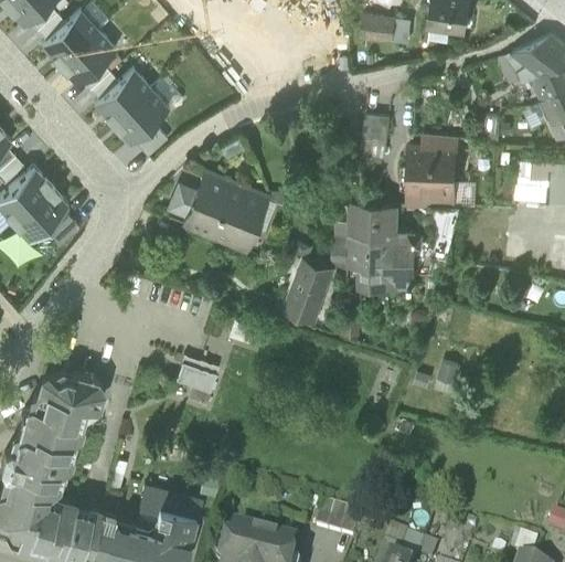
[(10,0),(4,6),(22,25),(28,21),(48,3),(50,0),(10,0)]
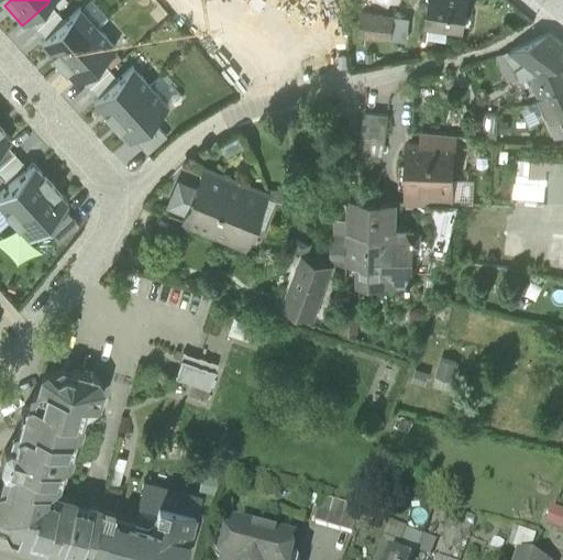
[(89,0),(79,9),(97,30),(108,19),(90,0),(89,0)]
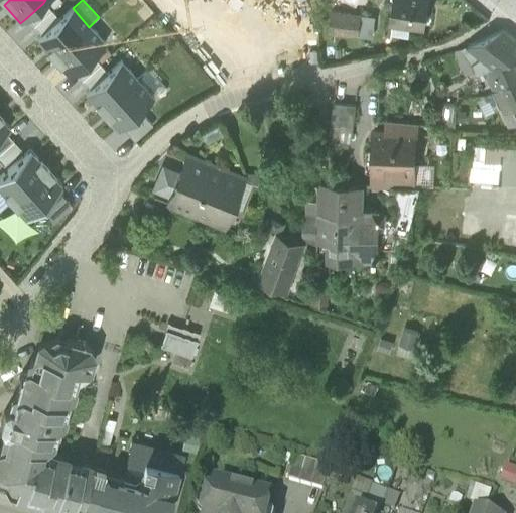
[(339,0),(356,8),(359,0),(339,0)]
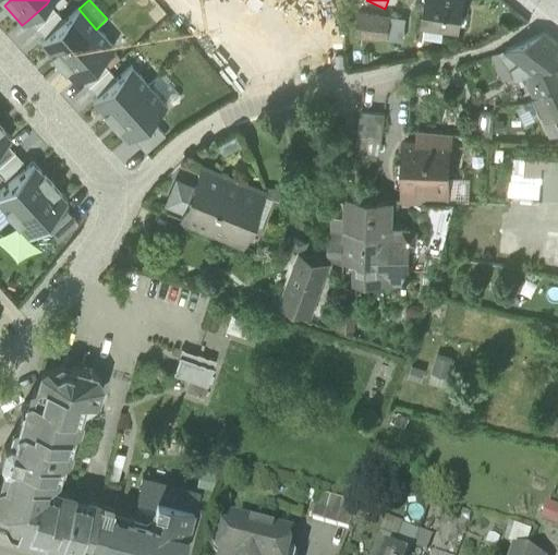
[(445,29),(460,32),(464,0),(424,0),(421,25),(445,29)]
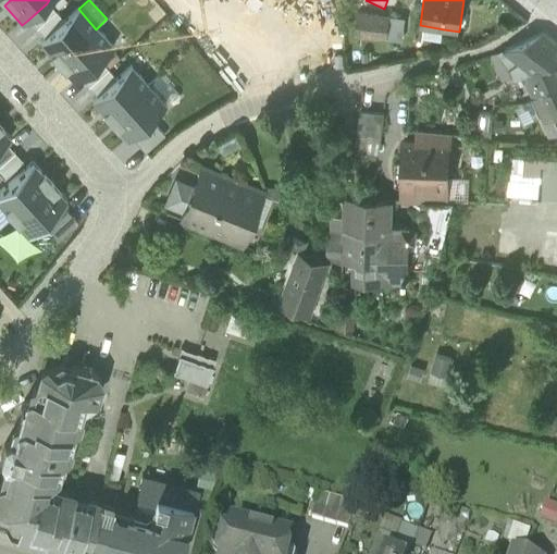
[(27,21),(35,31),(54,12),(47,3),(27,21)]
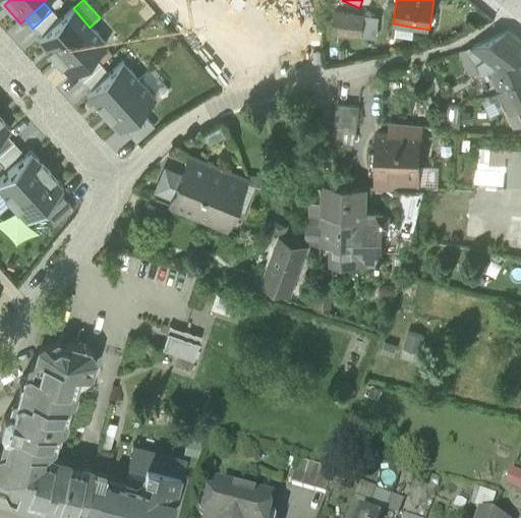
[(53,59),(90,27),(73,8),(60,21),(42,38),(37,42),(53,59)]
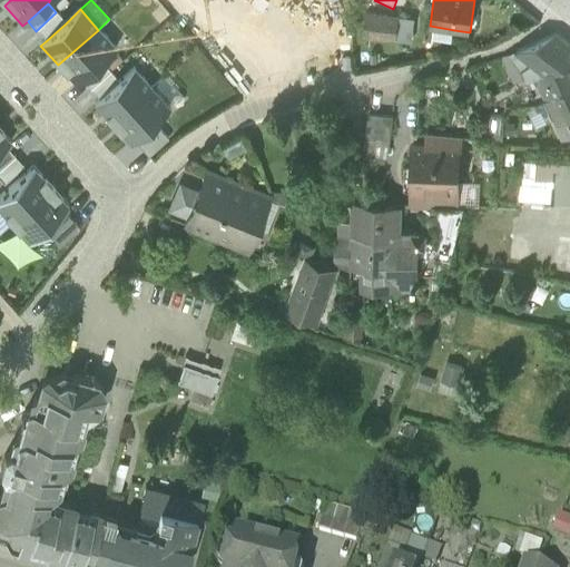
[(56,12),(36,31),(46,41),(66,23),(56,12)]
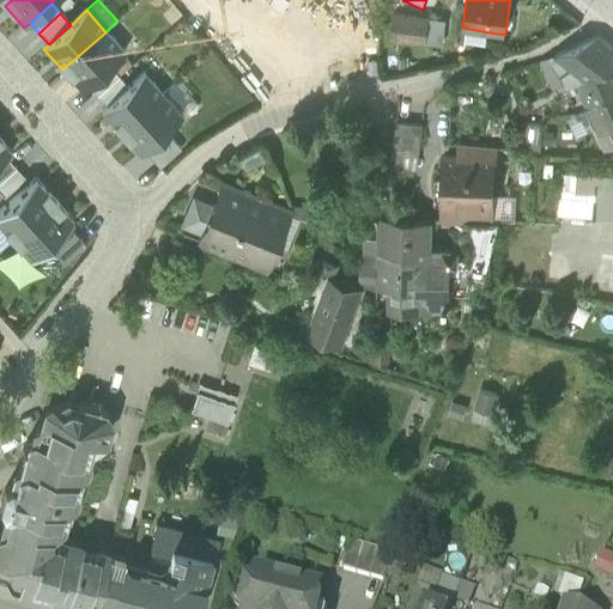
[(428,24),(426,43),(426,47),(443,48),(445,23),(428,20),(428,24)]
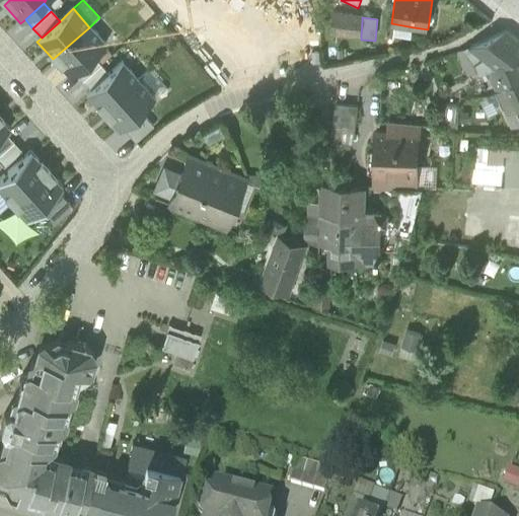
[(355,19),(332,18),(331,34),(353,35),(355,19)]
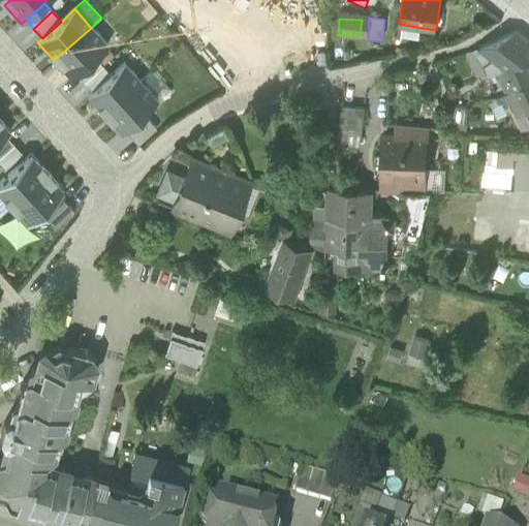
[(369,21),(362,20),(360,36),(368,37),(369,21)]
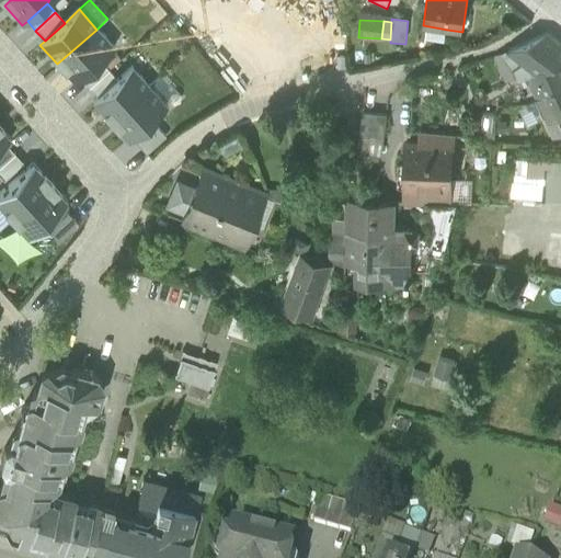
[(447,30),(423,25),(422,41),(445,44),(447,30)]
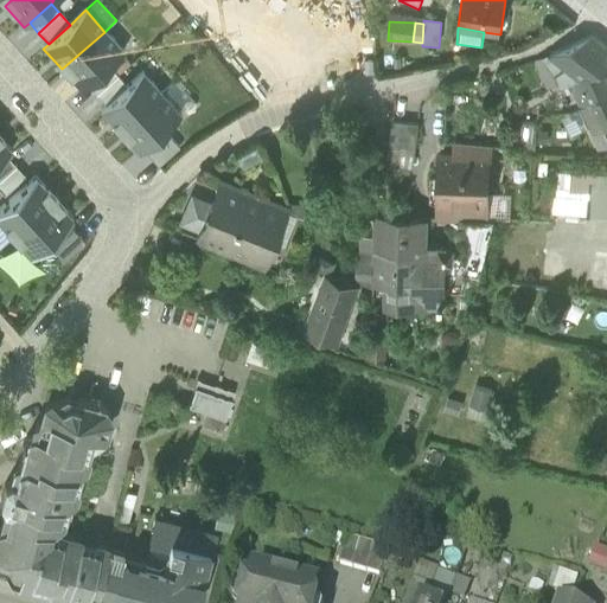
[(104,32),(62,69),(81,90),(87,85),(108,66),(123,52),(104,32)]
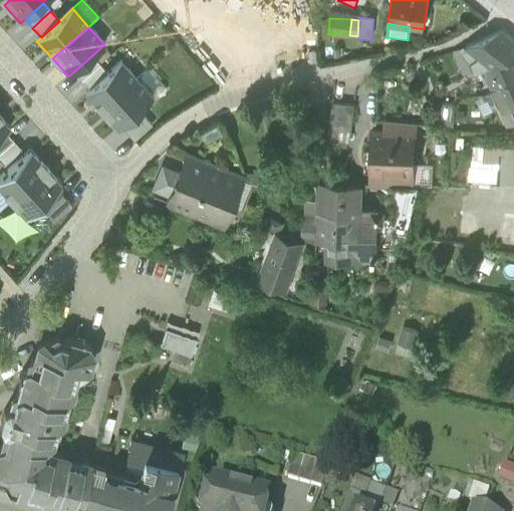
[(480,60),(491,68),(507,60),(513,57),(513,41),(502,33),(466,49),(480,60)]
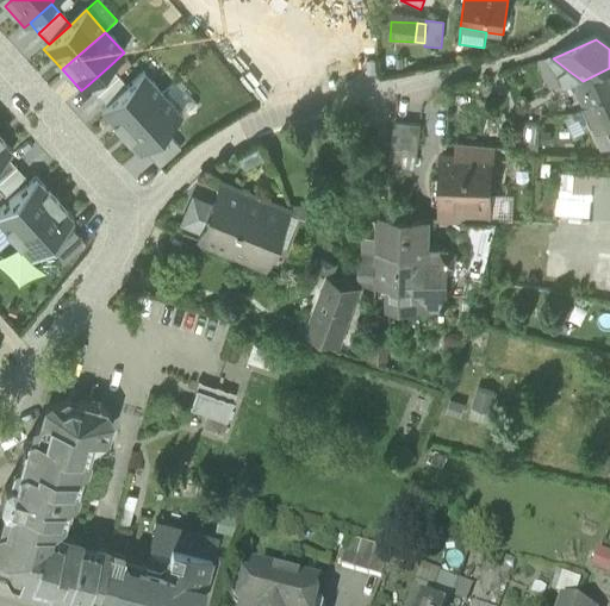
[(539,63),(551,92),(562,86),(560,77),(570,72),(553,58),(539,63)]
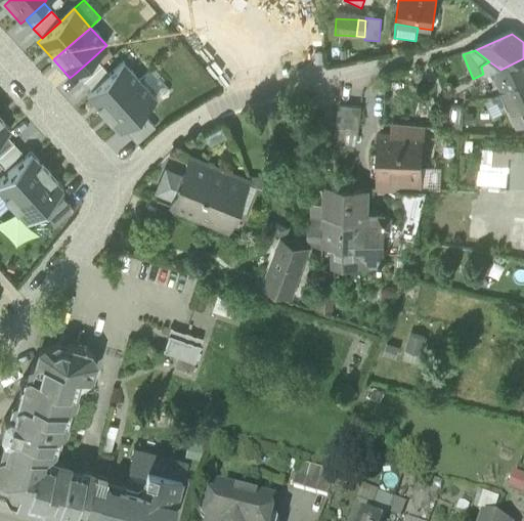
[(75,74),(83,83),(100,67),(93,57),(75,74)]
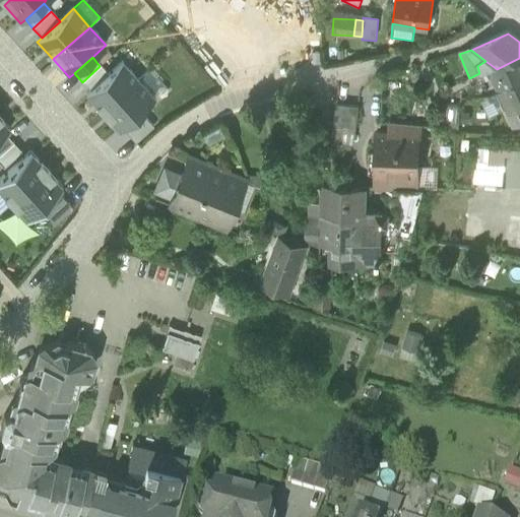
[(488,73),(498,95),(519,84),(519,75),(513,61),(497,69),(488,73)]
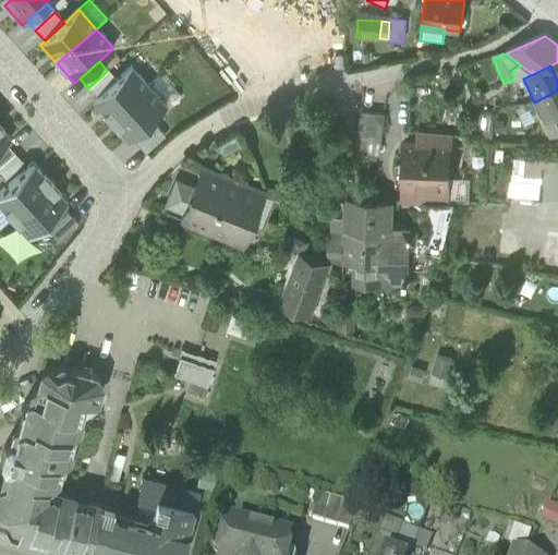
[(109,122),(148,87),(131,68),(117,81),(97,98),(92,103),(109,122)]
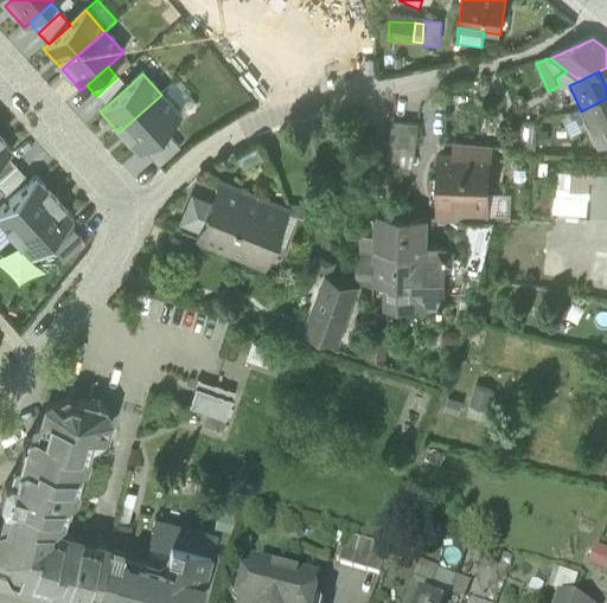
[(116,77),(96,96),(106,107),(127,88),(116,77)]
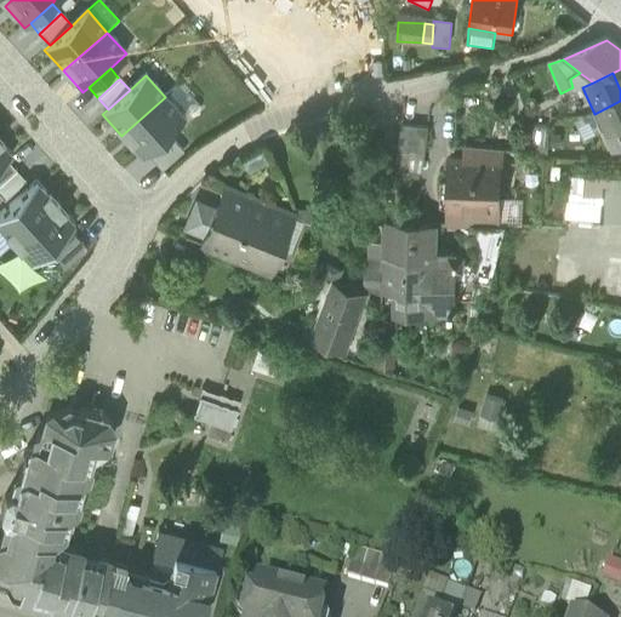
[(165,97),(184,119),(199,106),(180,84),(165,97)]
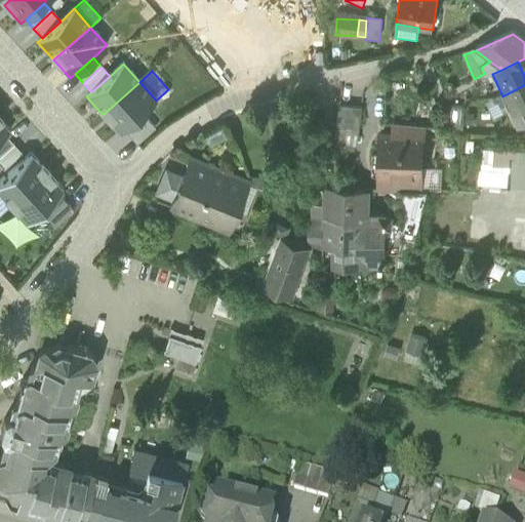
[(139,82),(103,115),(119,133),(123,130),(140,114),(156,101),(139,82)]
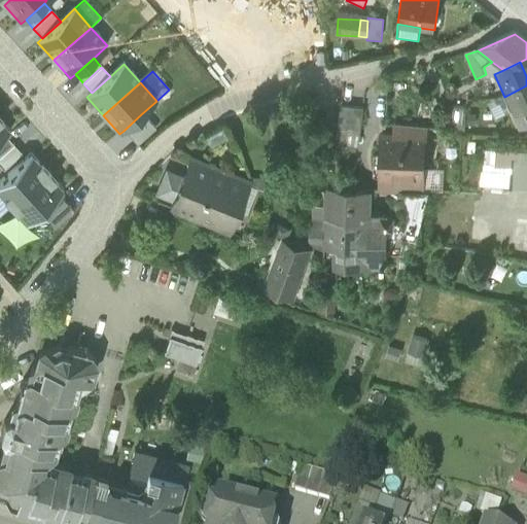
[(526,85),(504,97),(515,119),(526,113),(526,85)]
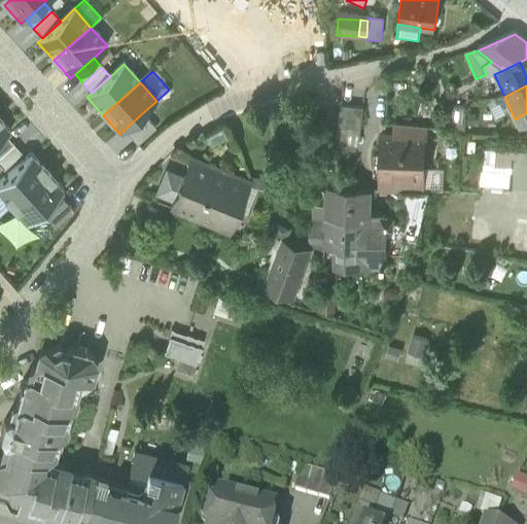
[(337,134),(359,136),(362,109),(341,107),(337,134)]
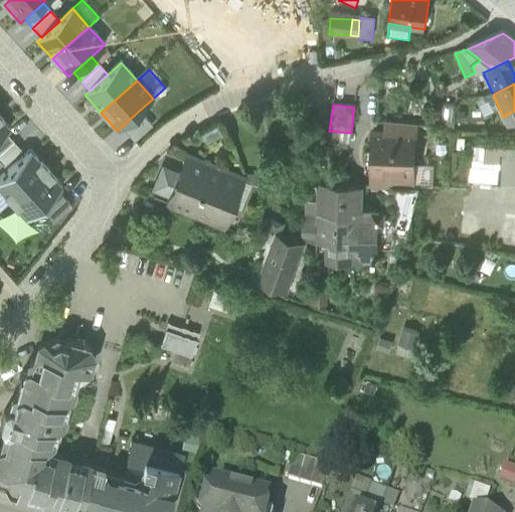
[(443,129),(454,130),(455,108),(444,107),(443,121),(443,129)]
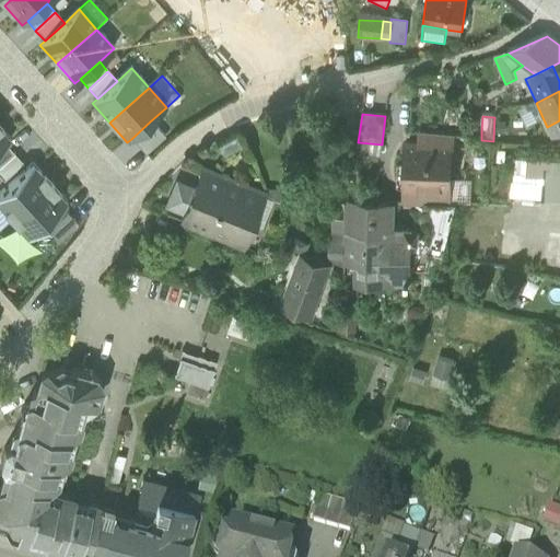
[(559,120),(547,127),(552,139),(559,136),(559,120)]
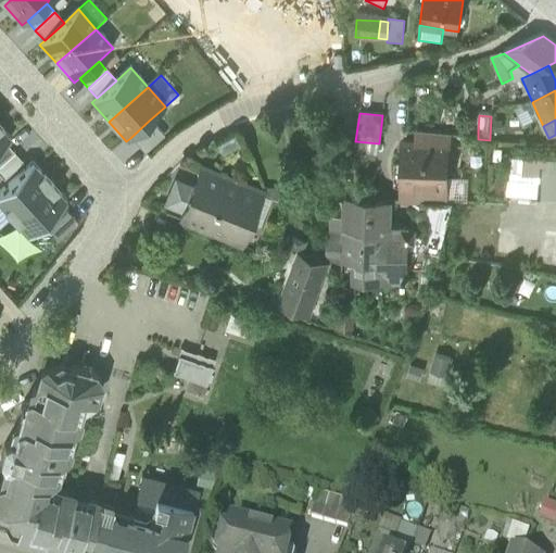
[(164,137),(149,121),(130,138),(144,154),(164,137)]
